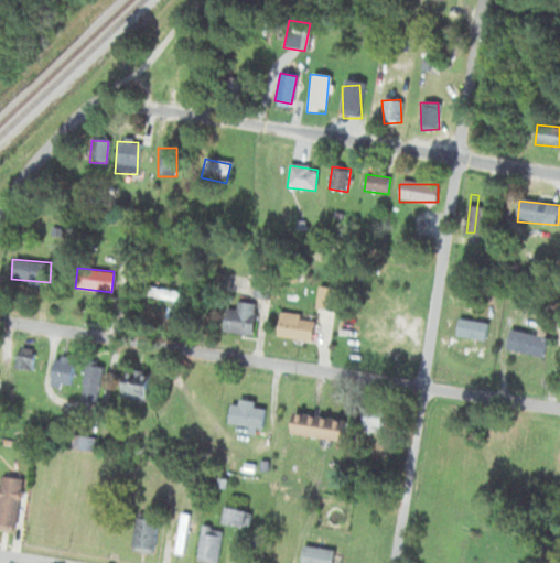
[(266,298),(268,278),(255,275),(252,295),(266,298)]
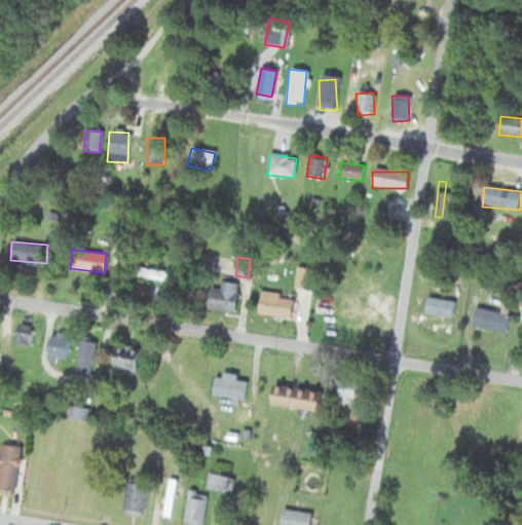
[(174,271),(131,267),(129,276),(172,280),(174,271)]
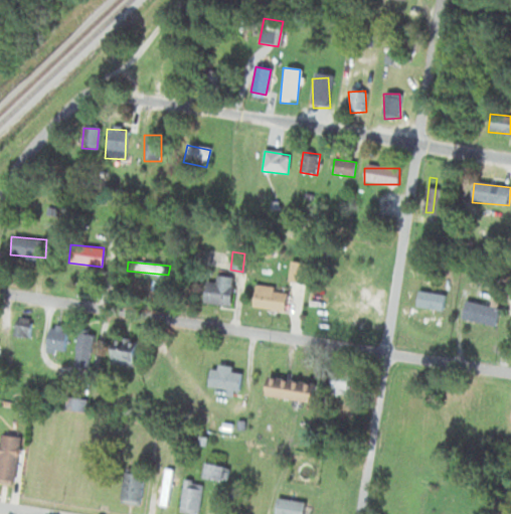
[(205,282),(202,303),(229,306),(233,277),(215,275),(214,283),(205,282)]
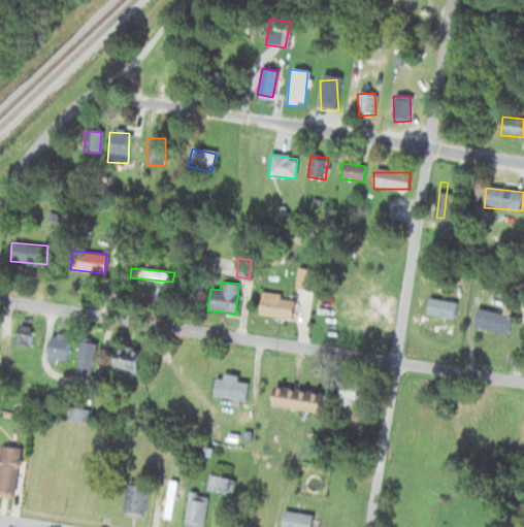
[(293,299),(280,299),(280,293),(260,292),(259,316),(293,318),(293,299)]
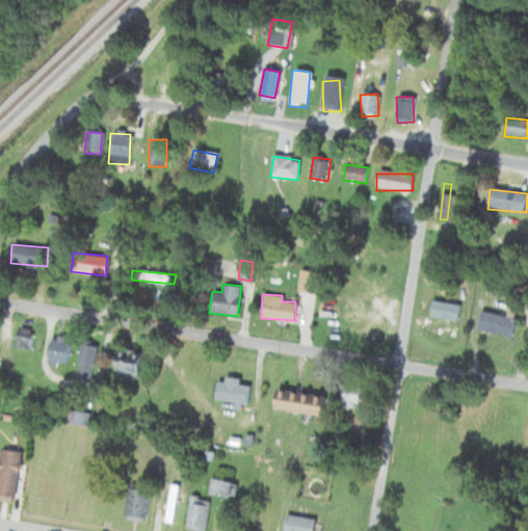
[(511,336),(516,317),(480,310),(476,328),(511,336)]
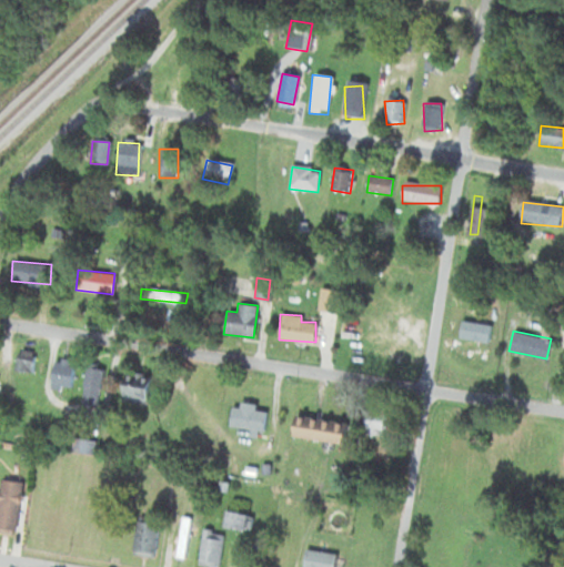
[(13,368),(29,373),(34,353),(19,348),(13,368)]
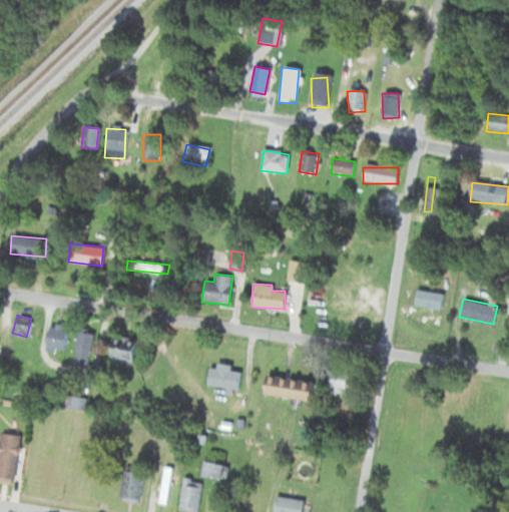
[(65,349),(65,327),(46,327),(46,349),(65,349)]
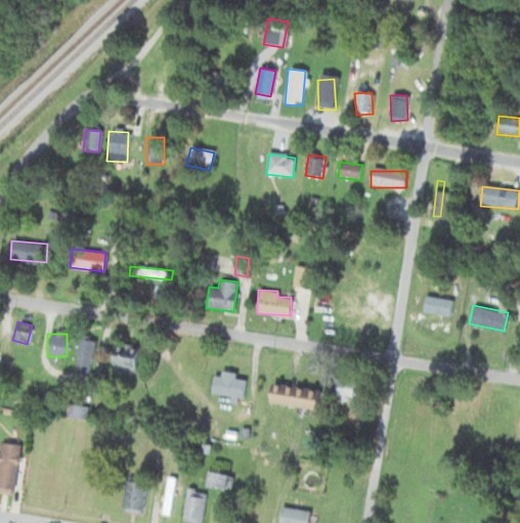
[(91,337),(77,337),(79,373),(93,372),(91,337)]
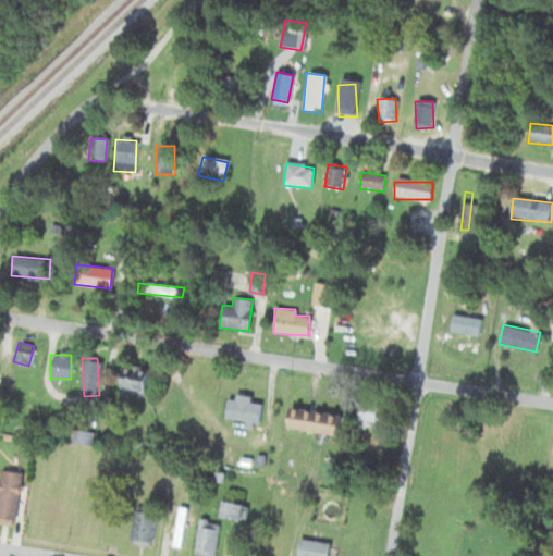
[(148,369),(124,363),(118,393),(143,398),(148,369)]
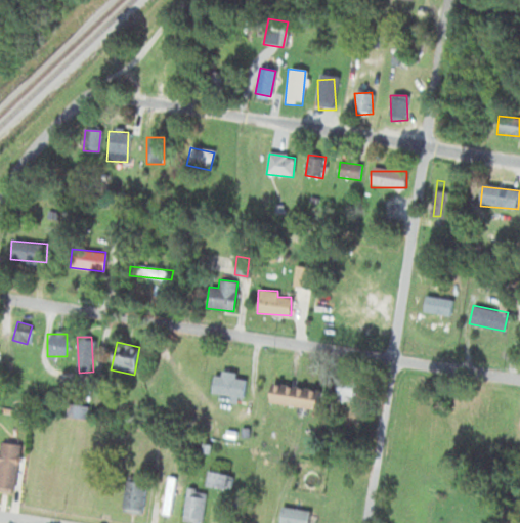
[(243,397),(244,379),(233,379),(233,374),(211,373),(210,395),(243,397)]
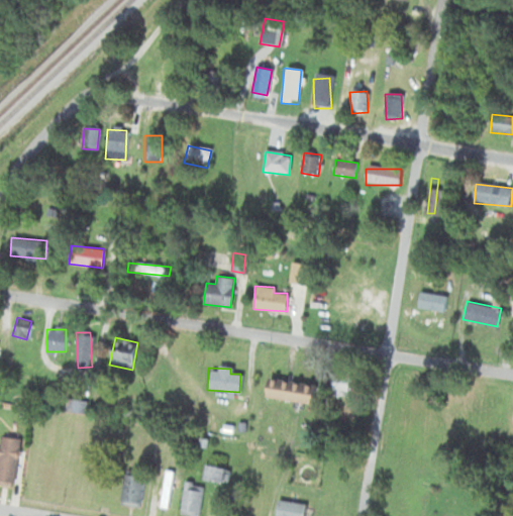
[(331,394),(348,394),(348,375),(331,375),(331,394)]
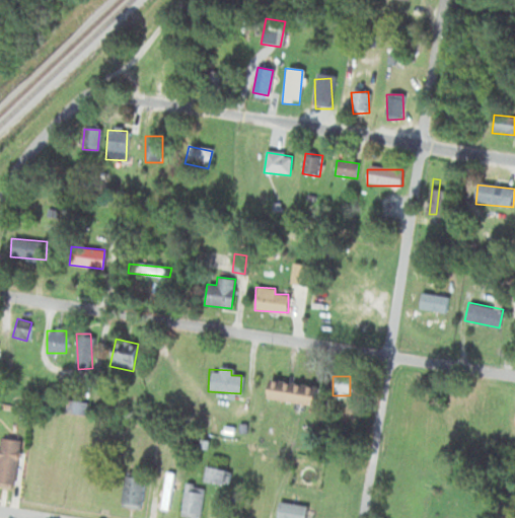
[(314,405),(316,385),(269,379),(266,398),(314,405)]
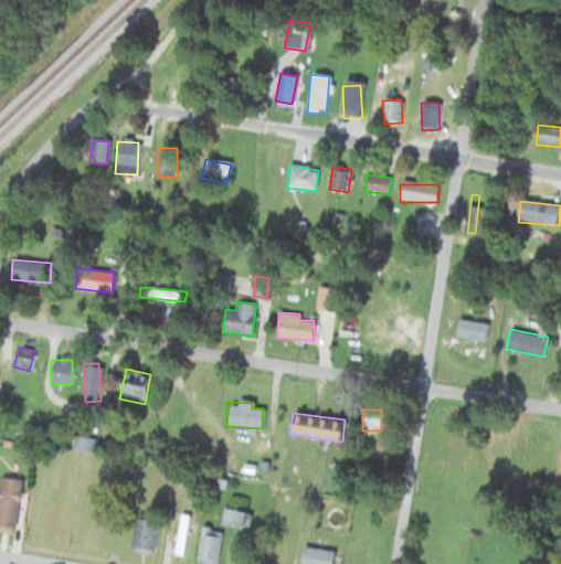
[(71,448),(91,448),(91,437),(71,437),(71,448)]
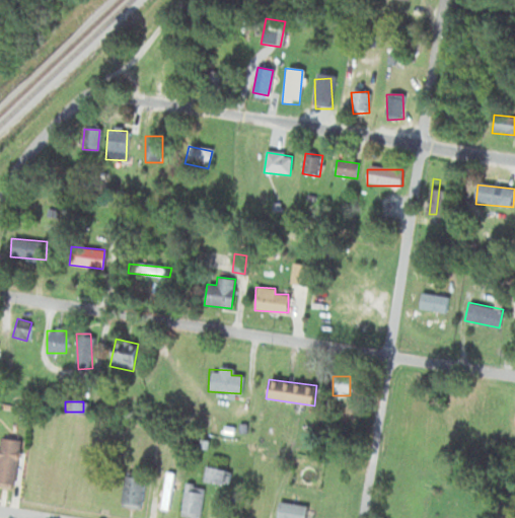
[(0,485),(15,485),(15,438),(0,438),(0,485)]
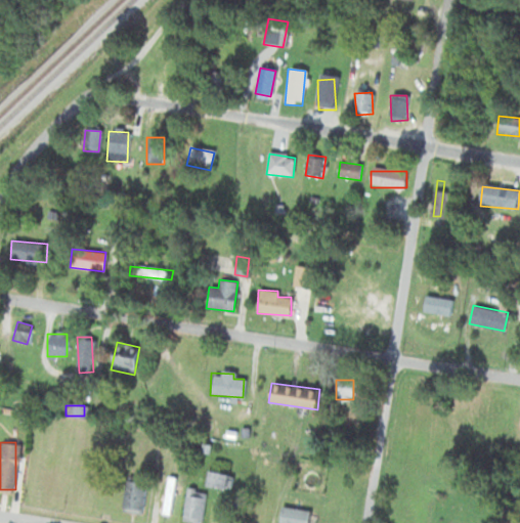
[(176,478),(168,477),(160,512),(168,514),(176,478)]
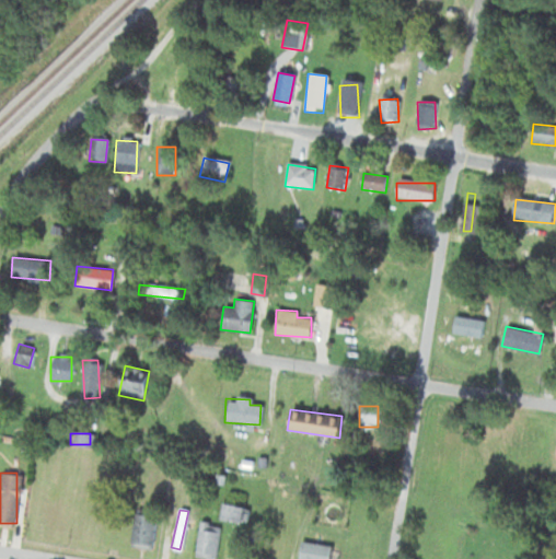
[(128,546),(150,549),(155,515),(134,512),(128,546)]
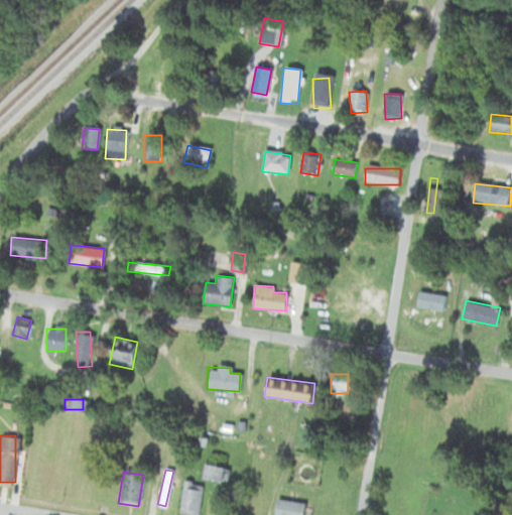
[(177,513),(192,514),(197,514),(203,483),(183,480),(177,513)]
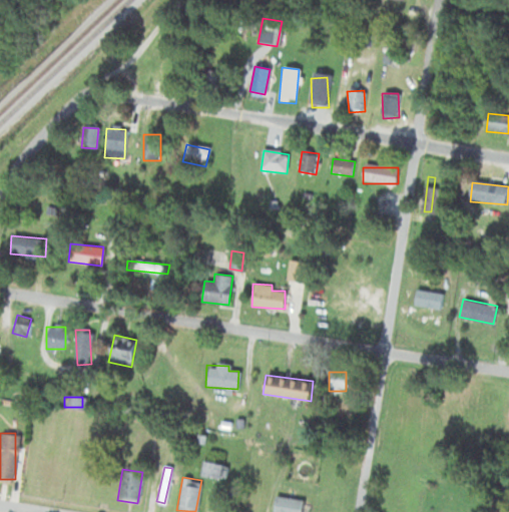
[(301,511),(302,499),(274,496),(272,511),(301,511)]
